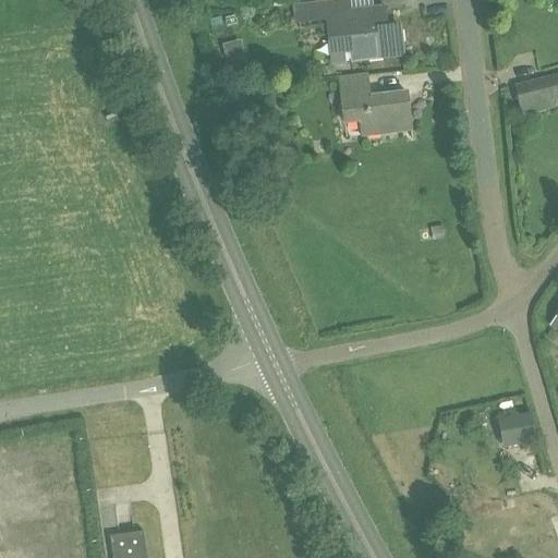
[(344,53),(350,53),(351,60),(403,55),(400,26),(388,27),(386,8),(328,14),(327,1),(295,4),(298,22),(328,19),(334,62),(346,61),(344,53)]
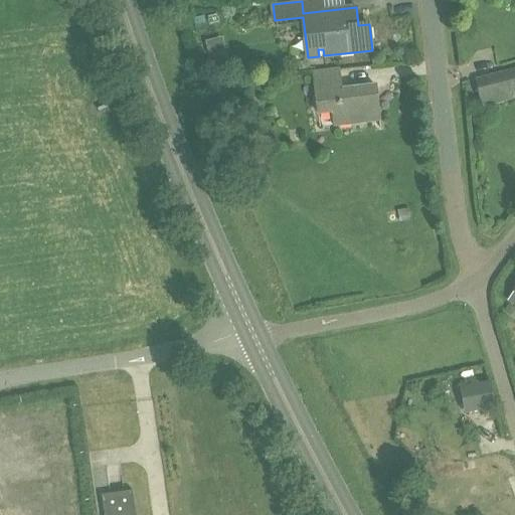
[(222,41),(207,45),(213,70),(229,66),(222,41)]
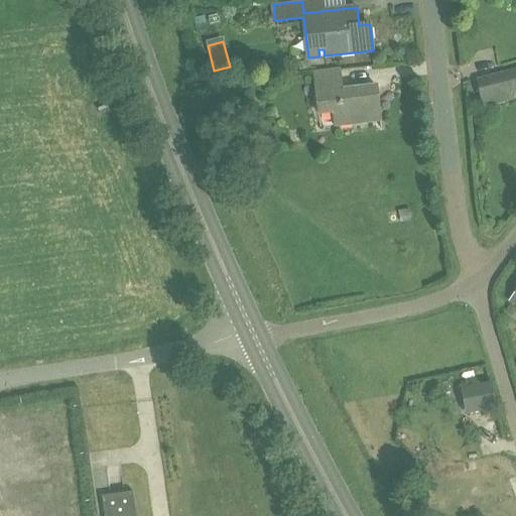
[(515,69),(476,80),(484,109),(515,100),(515,69)]
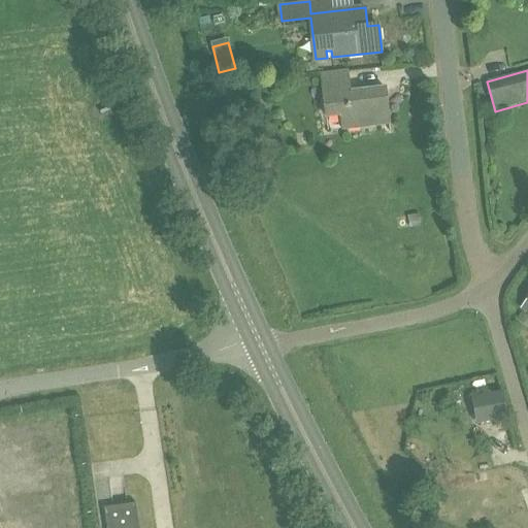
[(341,112),(342,129),(390,123),(386,87),(351,92),(348,71),(321,74),(326,114),(341,112)]
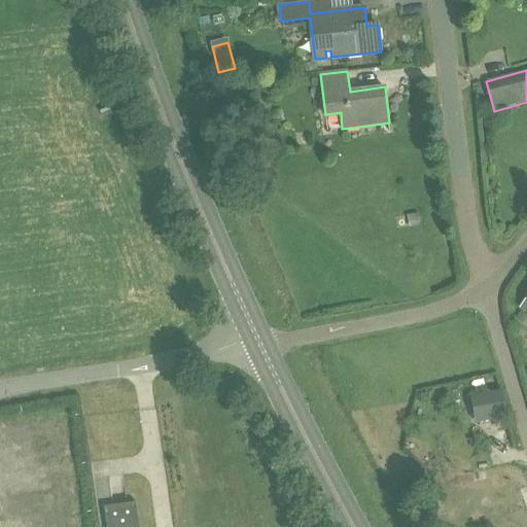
[(407,215),(409,227),(420,225),(418,214),(407,215)]
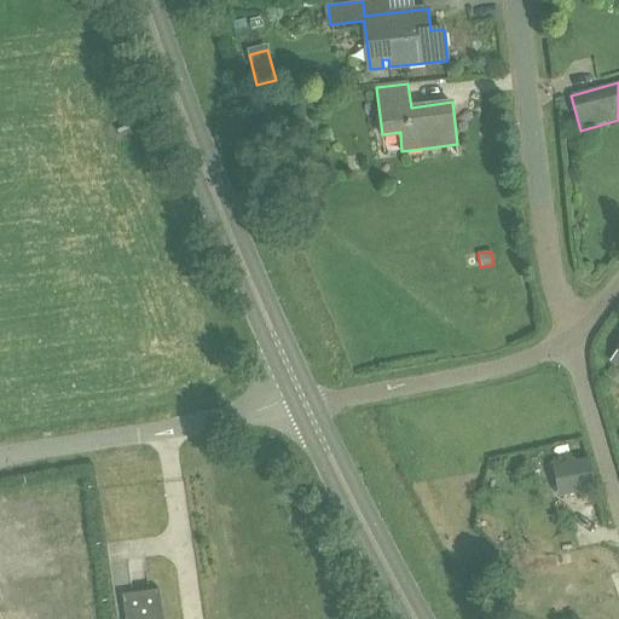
[(555,468),(561,492),(595,486),(590,461),(555,468)]
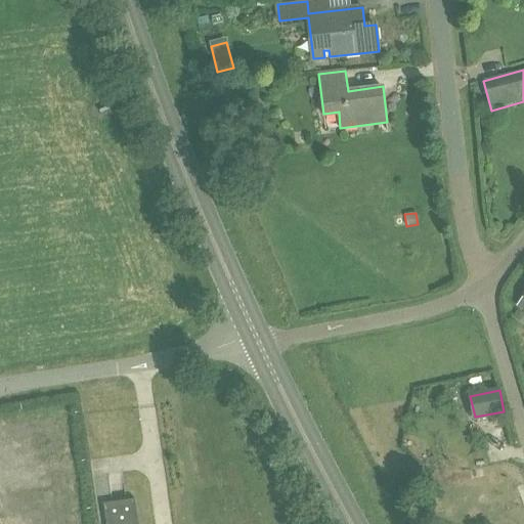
[(496,420),(477,422),(479,436),(498,434),(496,420)]
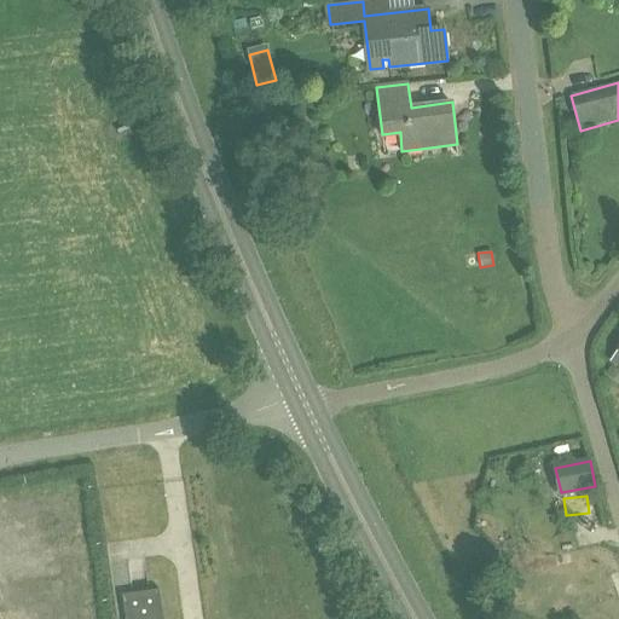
[(166,618),(161,589),(125,594),(127,618),(166,618)]
